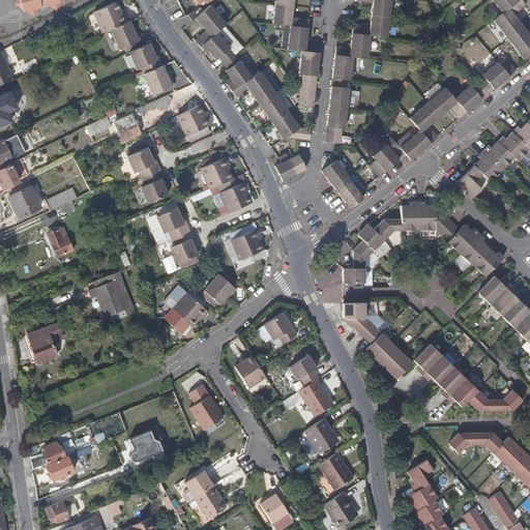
[(16,0),(17,1),(13,3),(15,7),(20,9),(21,15),(25,13),(28,15),(30,15),(33,15),(34,10),(50,6),(53,9),(56,8),(58,4),(61,3),(61,2),(60,0),(16,0)]
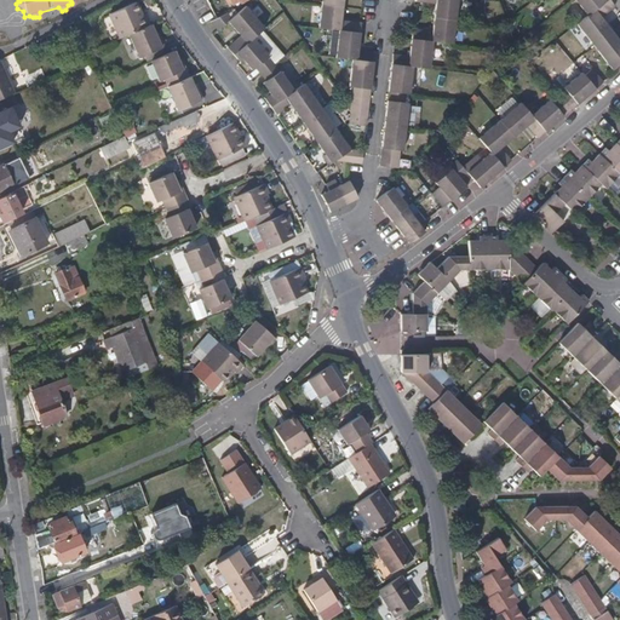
[(342,10),(343,0),(320,0),(320,7),(342,10)]
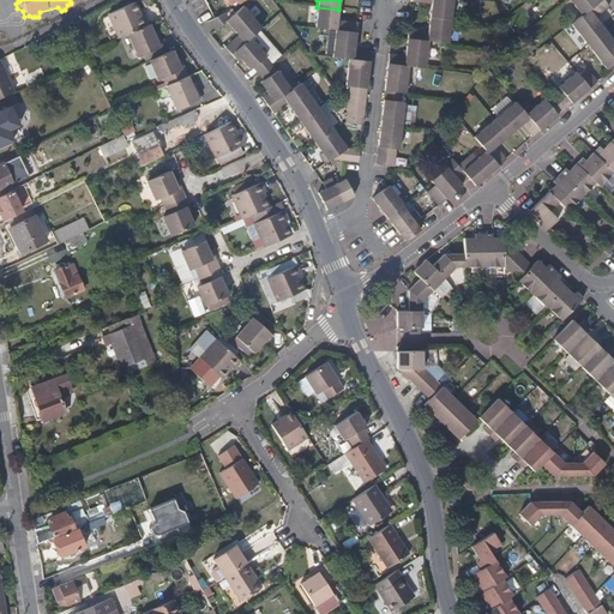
[(452,23),(453,0),(411,0),(411,5),(432,7),(431,20),(452,23)]
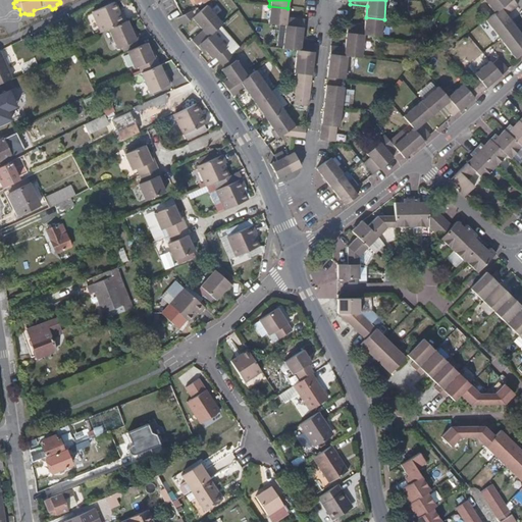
[(513,1),(512,0),(482,0),(493,15),(513,1)]
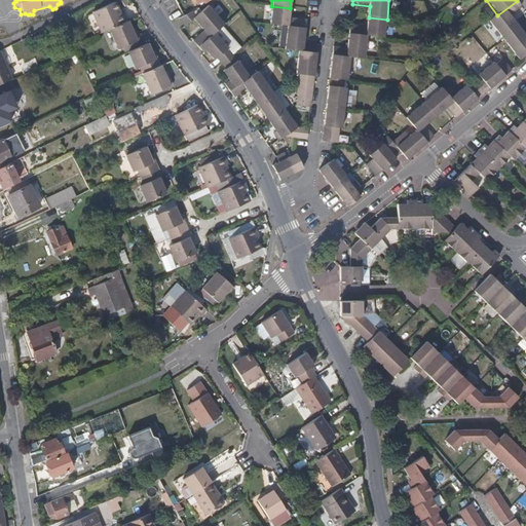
[(521,29),(511,16),(522,7),(517,1),(497,15),(490,22),(504,41),(521,29)]
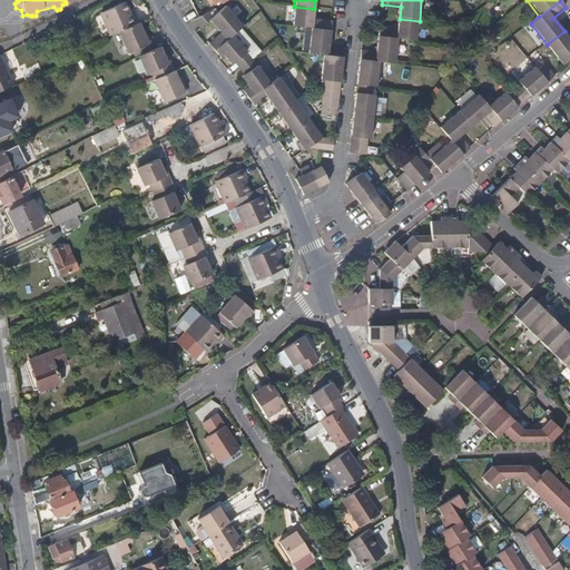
[(139,22),(135,13),(131,16),(126,3),(101,13),(110,35),(119,31),(139,22)]
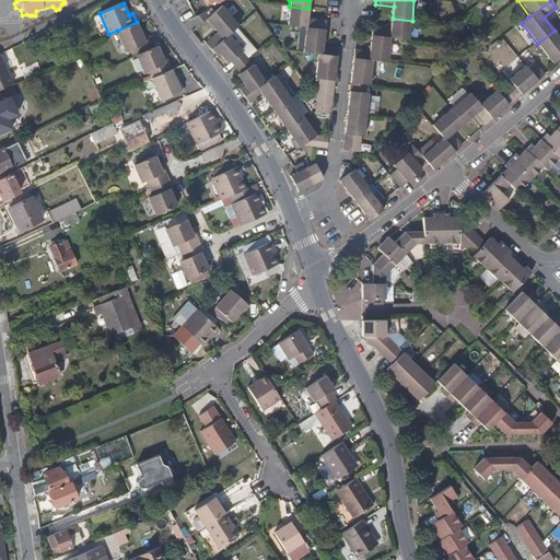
[(307,21),(308,9),(289,7),(287,27),(305,30),(325,32),(326,24),(307,21)]
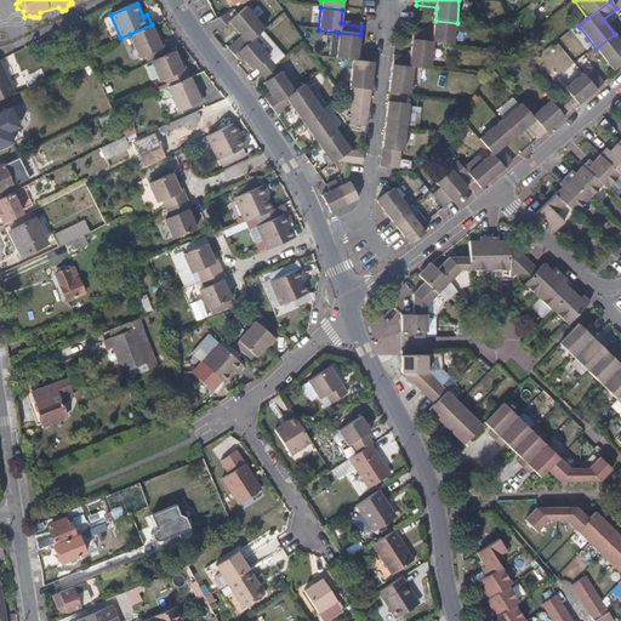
[(254,41),(265,33),(257,22),(249,12),(246,11),(235,18),(228,26),(240,39),(227,51),(234,58),(252,43),(254,41)]
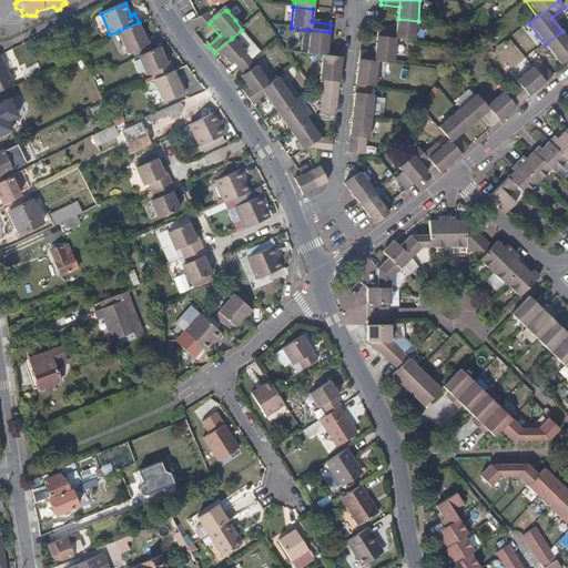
[(204,28),(209,23),(215,17),(212,12),(200,19),(193,23),(200,31),(204,28)]
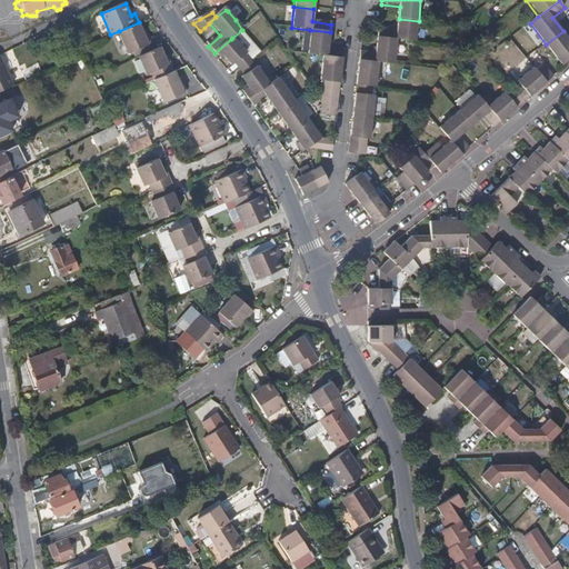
[(417,43),(419,21),(399,19),(398,31),(378,29),(377,38),(397,40),(417,43)]
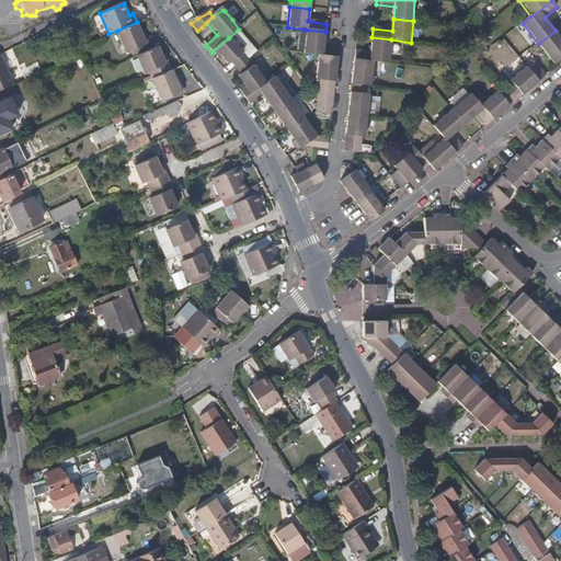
[(149,43),(145,33),(142,34),(137,22),(117,31),(126,54),(149,43)]
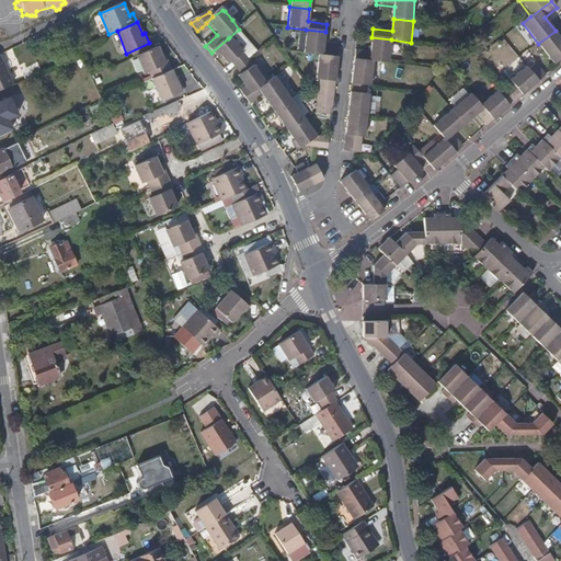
[(324,48),(325,32),(306,30),(304,55),(319,57),(338,59),(339,50),(324,48)]
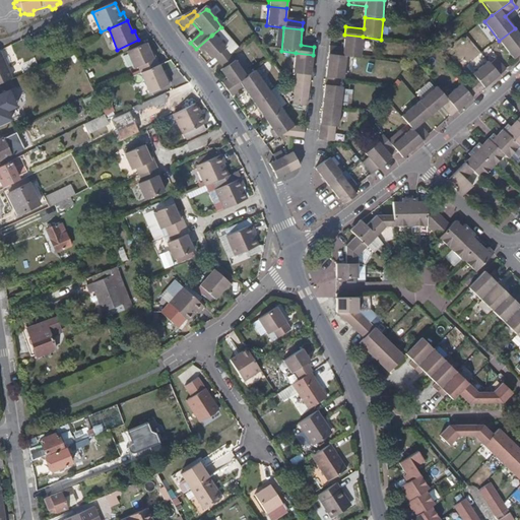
[(514,60),(519,56),(519,35),(515,28),(499,41),(514,60)]
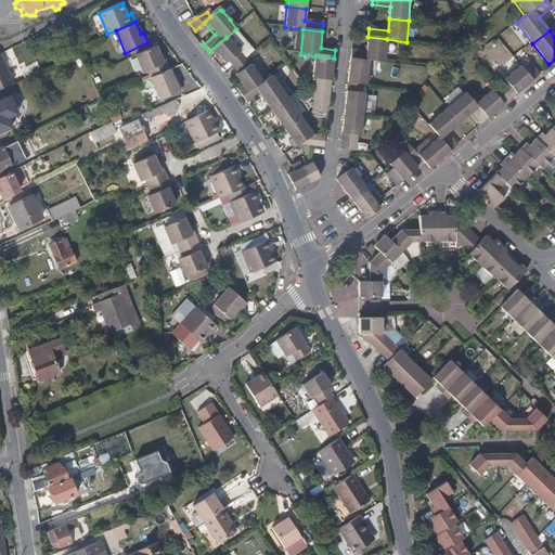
[(384,65),(387,39),(368,37),(366,53),(351,52),(350,61),(370,63),(384,65)]
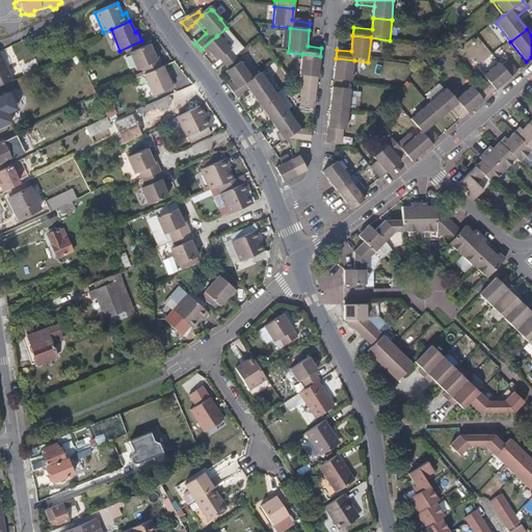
[(235,58),(229,51),(216,36),(201,50),(206,57),(209,55),(215,63),(218,62),(221,68),(235,58)]
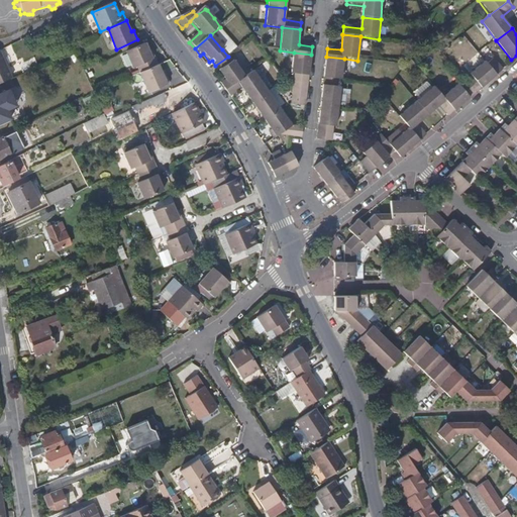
[(152,61),(148,52),(149,50),(145,43),(126,52),(133,69),(136,67),(139,74),(159,65),(156,59),(152,61)]
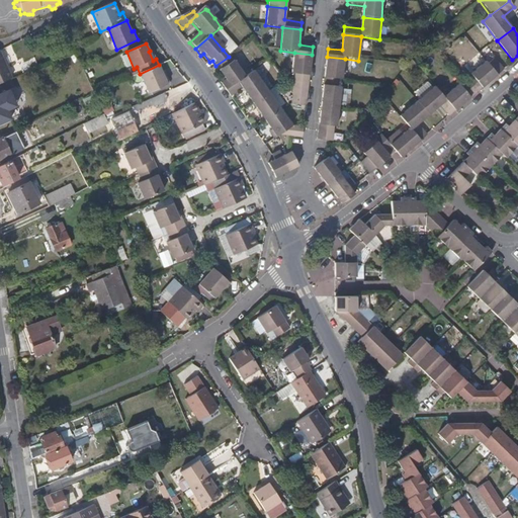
[(310,78),(312,55),(294,53),(291,76),(294,76),(310,78)]
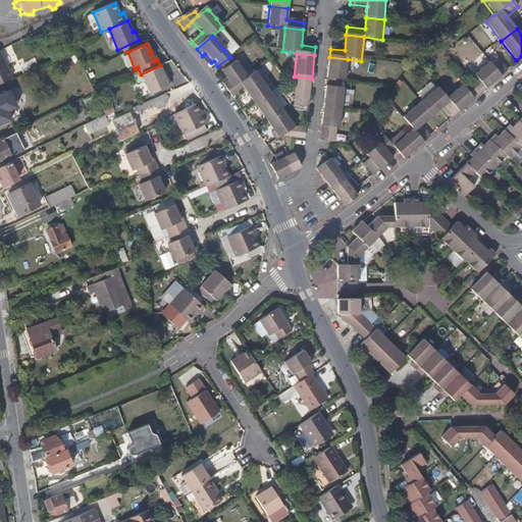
[(0,84),(11,80),(0,55),(0,84)]
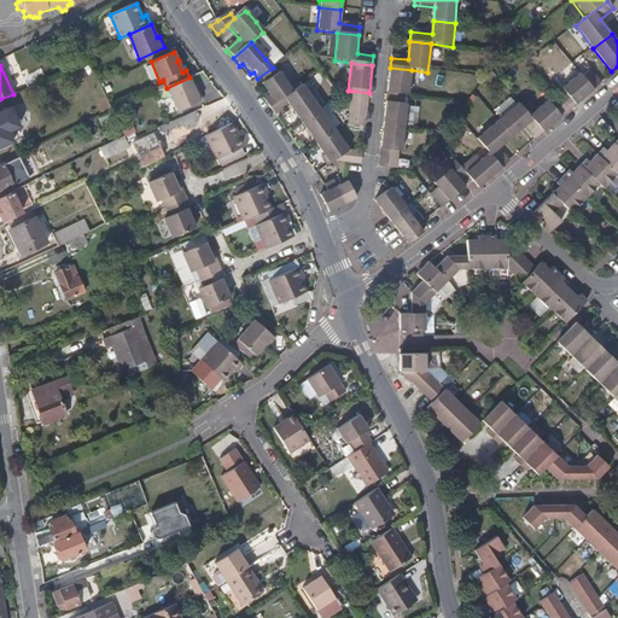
[(291,94),(275,71),(273,68),(257,79),(262,86),(258,88),(267,99),(263,101),(269,109),(291,94)]
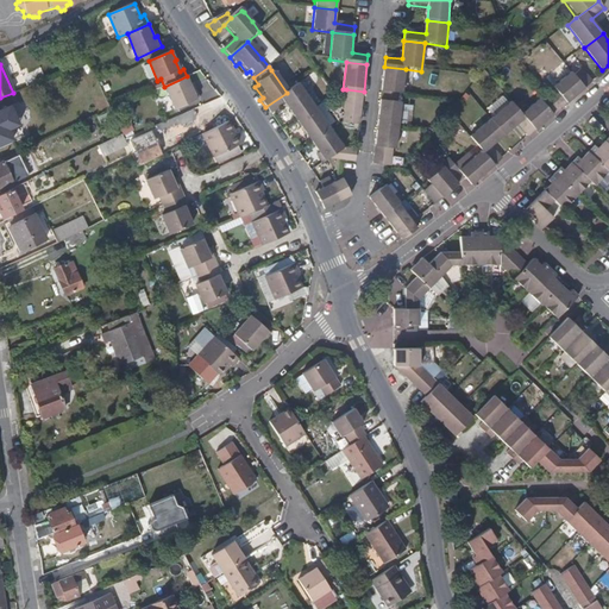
[(402,95),(406,69),(384,67),(382,94),(381,102),(399,104),(400,95),(402,95)]
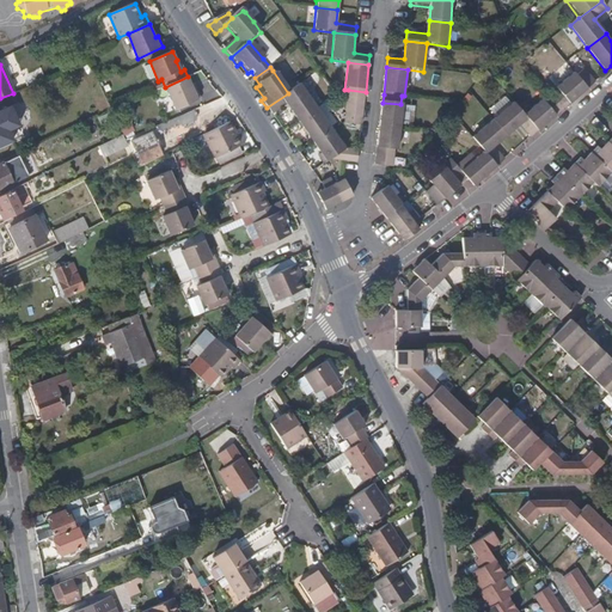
[(594,84),(583,71),(577,77),(588,90),(594,84)]
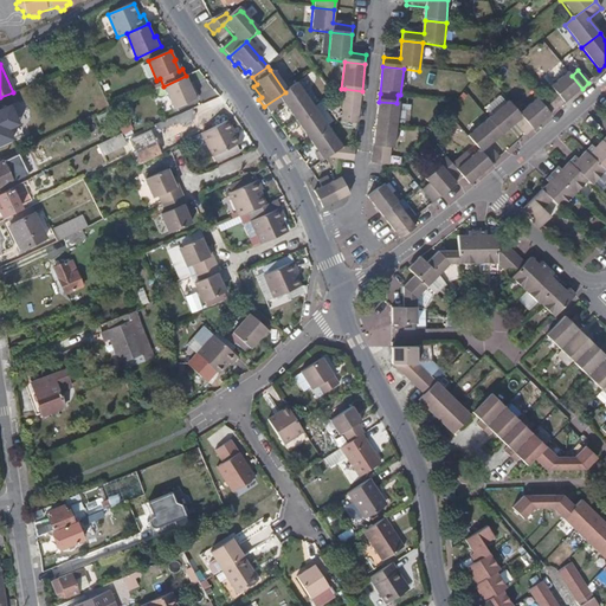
[(582,89),(572,76),(569,73),(552,88),(554,91),(547,97),(559,110),(560,109),(582,89)]
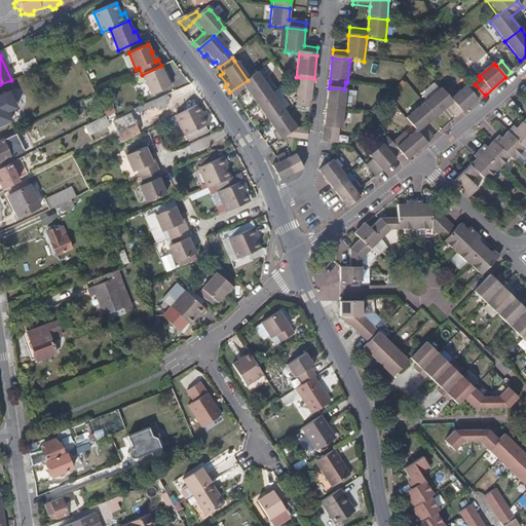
[(173,85),(168,75),(166,77),(161,66),(142,75),(151,96),(173,85)]
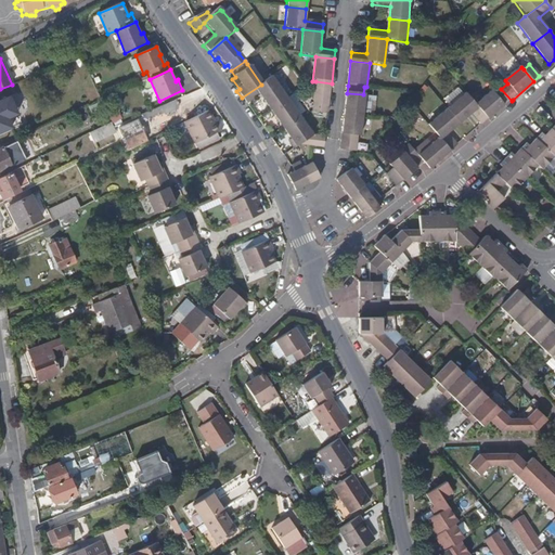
[(286,99),(271,78),(261,85),(242,98),(247,105),(259,98),(268,111),(286,99)]
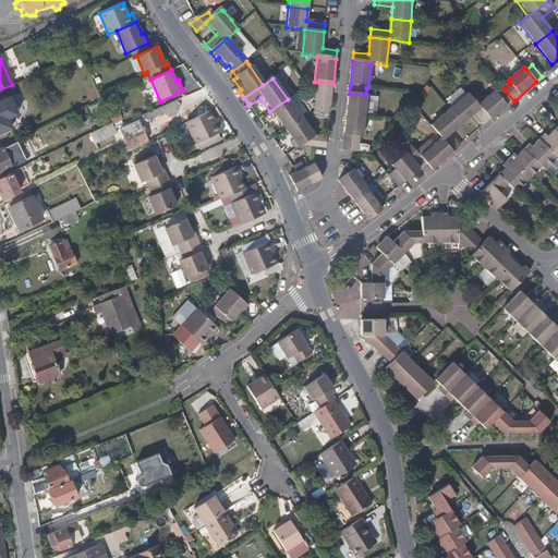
[(332,92),(334,84),(317,82),(316,89),(332,92)]
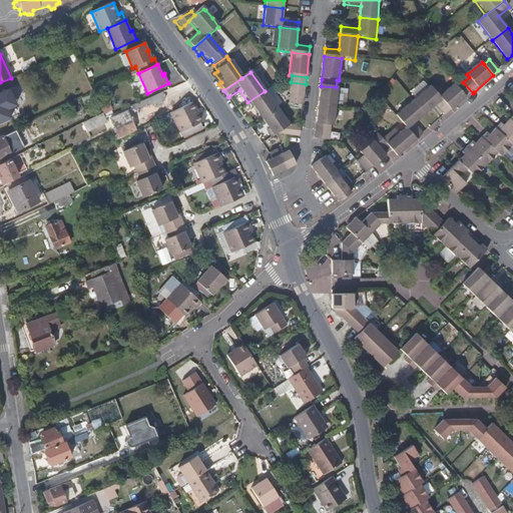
[(305,92),(306,84),(291,82),(290,90),(305,92)]
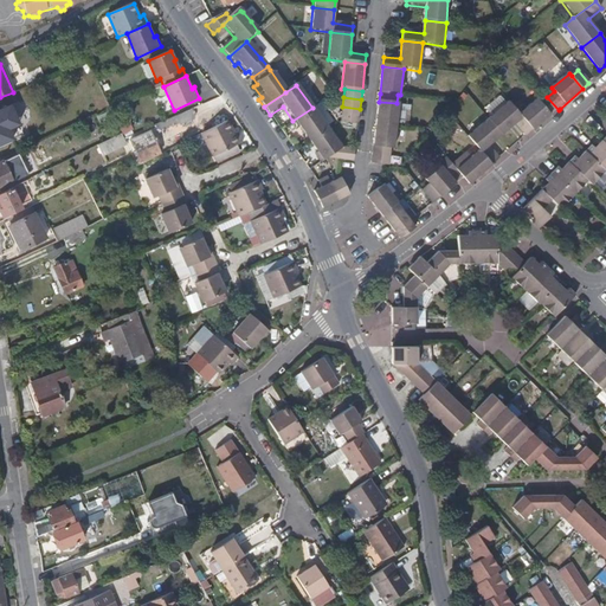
[(533,131),(559,110),(547,97),(540,103),(539,101),(520,116),(533,131)]
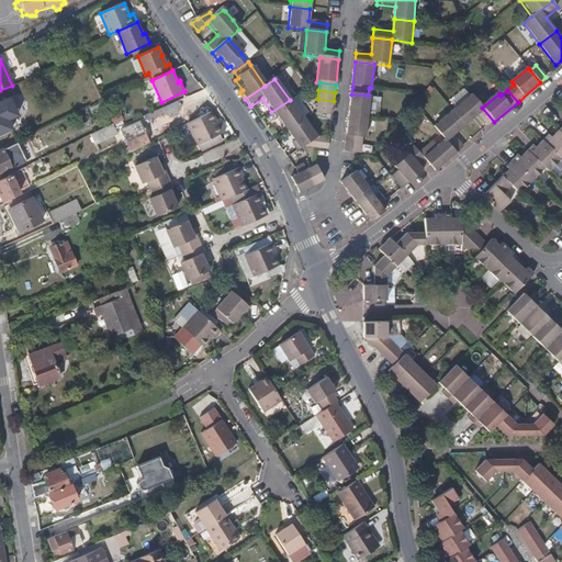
[(368,117),(370,97),(368,96),(351,94),(349,110),(349,115),(368,117)]
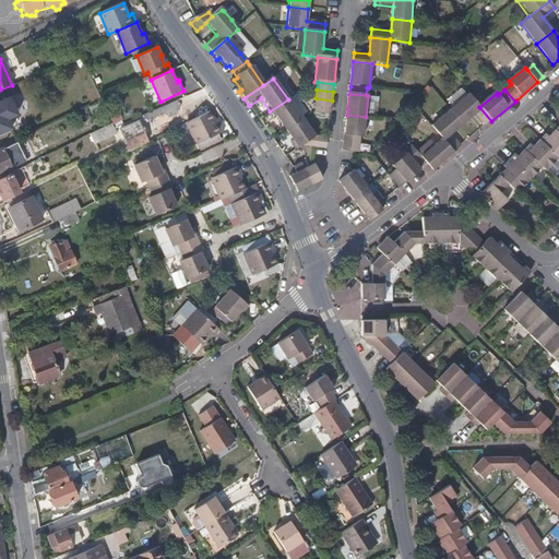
[(491,121),(479,107),(470,95),(451,111),(463,127),(475,117),(485,127),(491,121)]
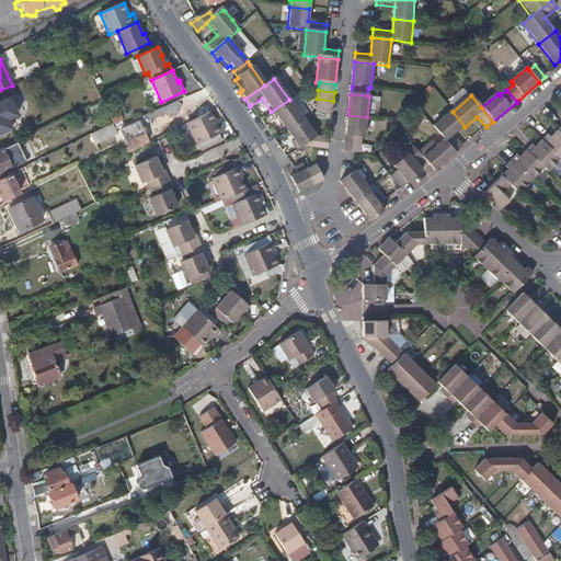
[(332,109),(333,101),(317,99),(316,106),(332,109)]
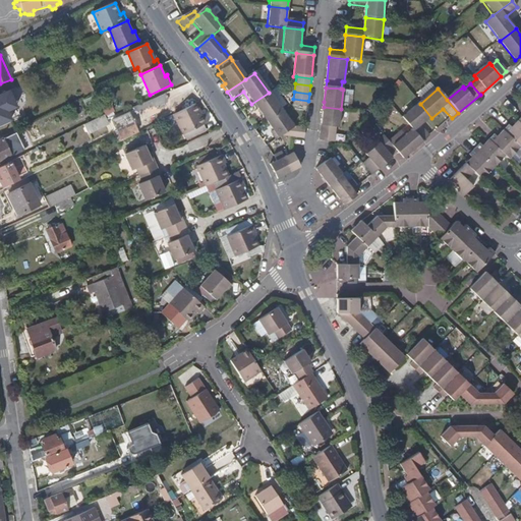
[(166,93),(135,106),(139,114),(169,101),(166,93)]
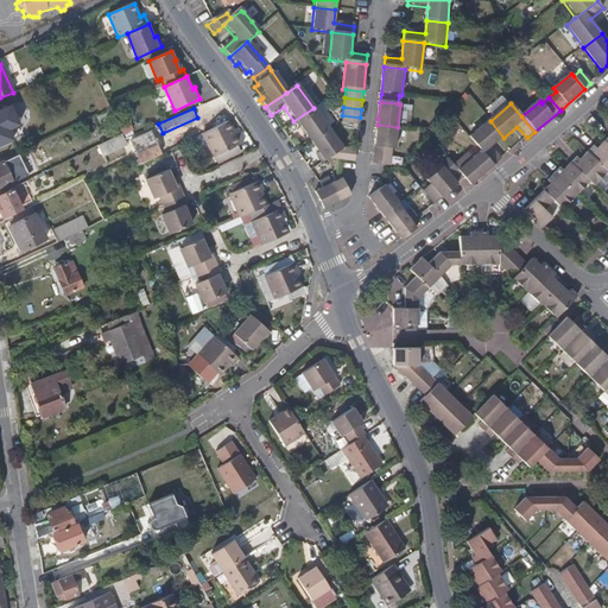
[(330,131),(314,108),(293,121),(310,145),(330,131)]
